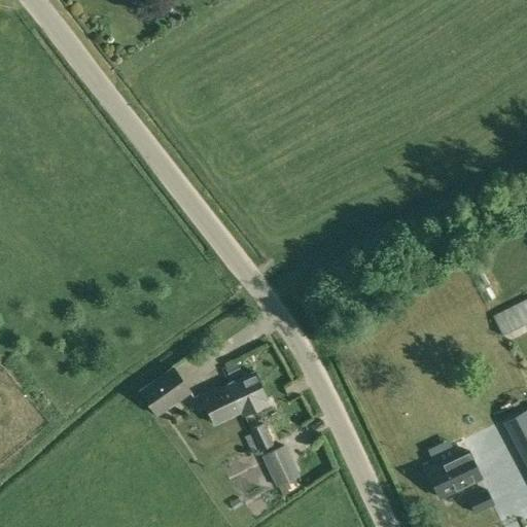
[(526,299),(487,318),(497,338),(526,322),(526,299)]
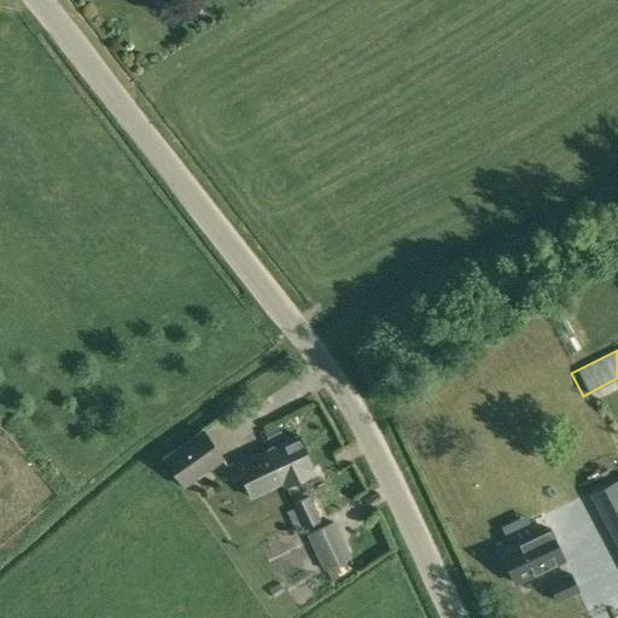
[(184,487),(223,459),(203,431),(164,459),(184,487)]
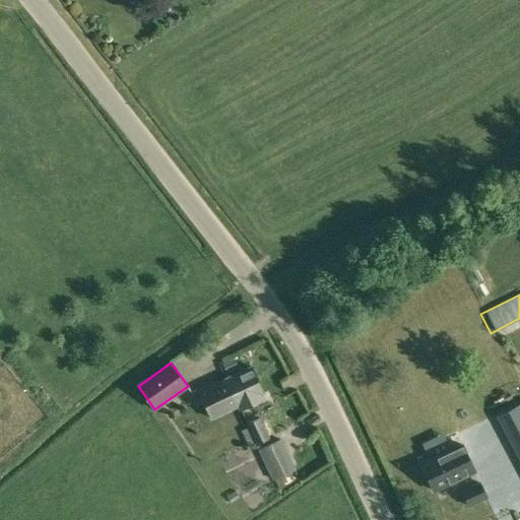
[(226,378),(241,408),(251,404),(264,398),(262,394),(264,393),(251,367),(226,378)]
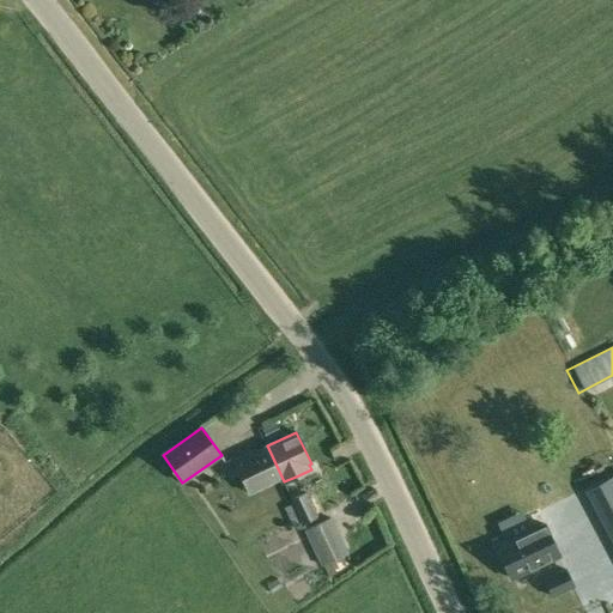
[(284,481),(267,445),(234,461),(249,493),(281,478),(283,483),(284,481)]
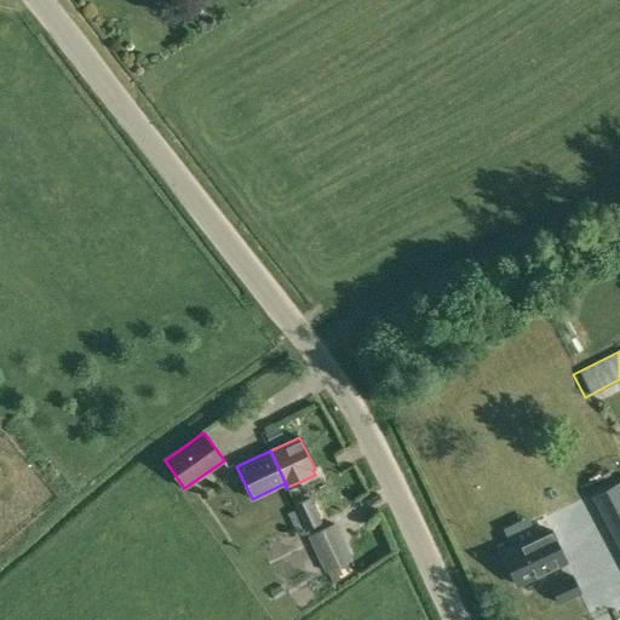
[(296,509),(305,529),(320,522),(309,497),(293,504),(296,509)]
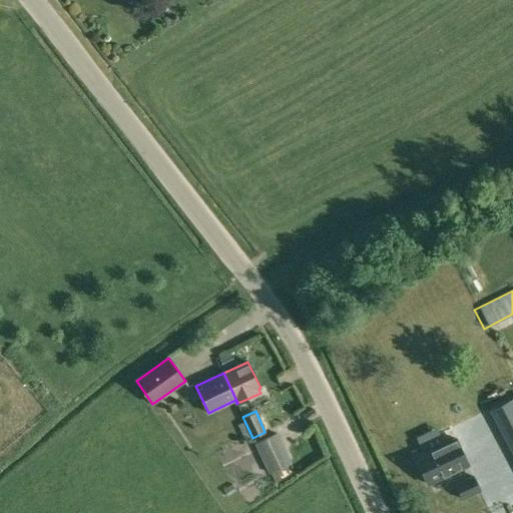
[(255,444),(270,474),(292,463),(278,433),(255,444)]
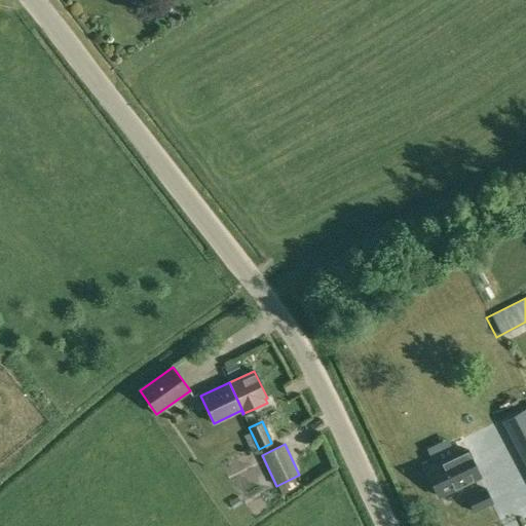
[(439,496),(480,477),(466,448),(425,467),(439,496)]
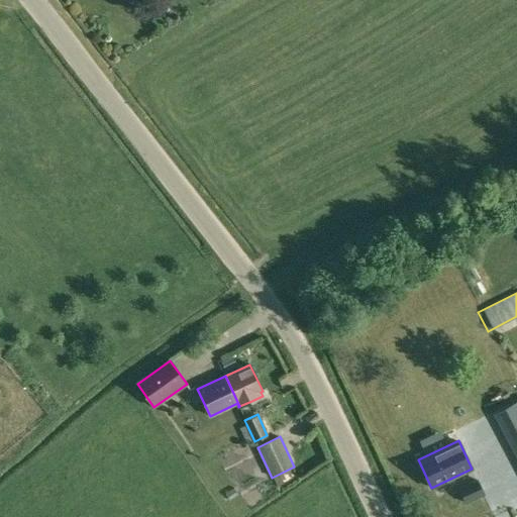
[(464,504),(485,495),(477,478),(457,487),(464,504)]
